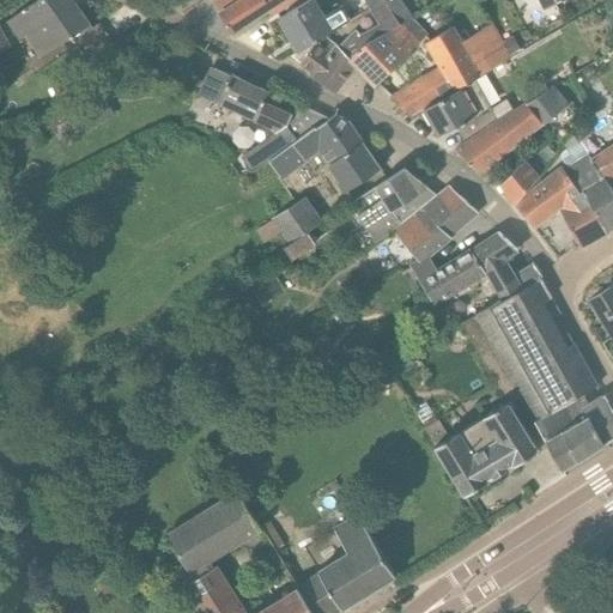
[(41,59),(72,38),(91,65),(116,47),(99,24),(92,29),(73,0),(38,0),(7,23),(20,41),(26,37),(41,59)]
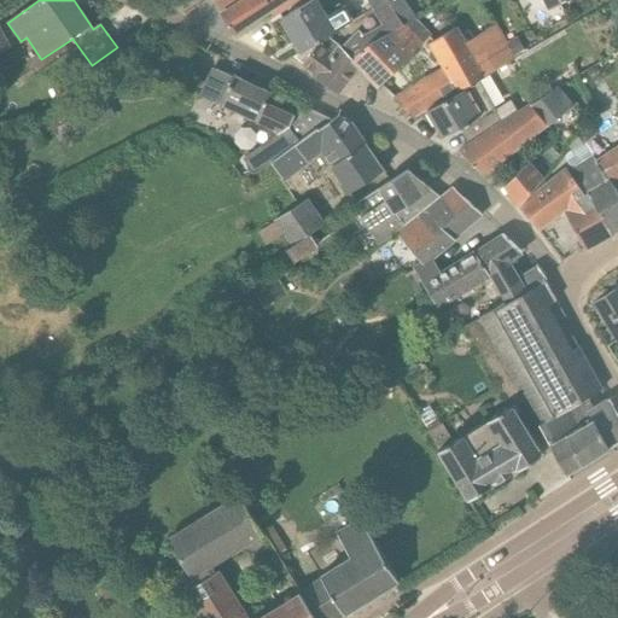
[(214,0),(222,13),(222,15),(234,34),(287,0),(214,0)]
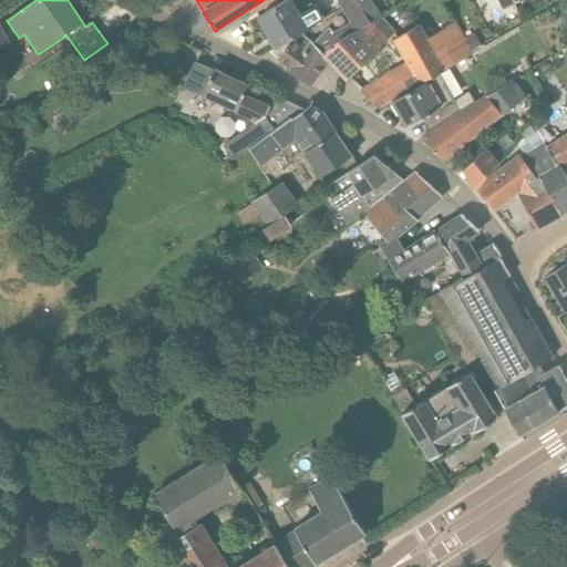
[(299,34),(301,33),(309,30),(325,20),(315,6),(300,14),(290,0),(287,0),(259,18),(277,48),(299,34)]
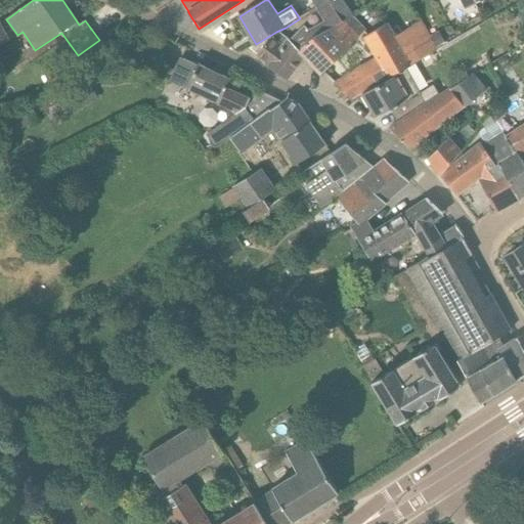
[(301,50),(304,55),(321,73),(366,29),(353,16),(342,23),(333,7),(320,14),(324,22),(309,31),(315,37),(301,50)]
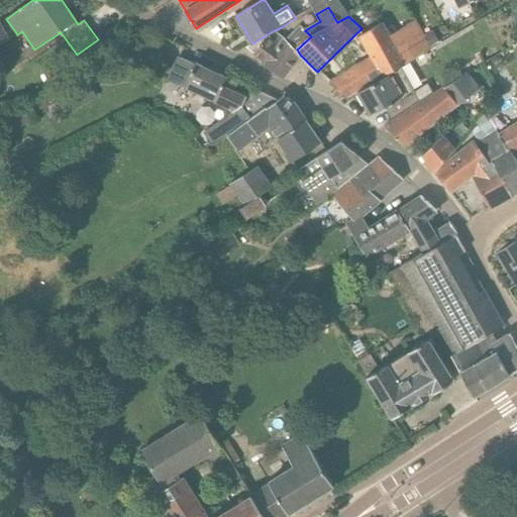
[(401,68),(432,49),(409,7),(379,25),(357,37),(372,60),(330,83),(346,99),(357,93),(401,68)]
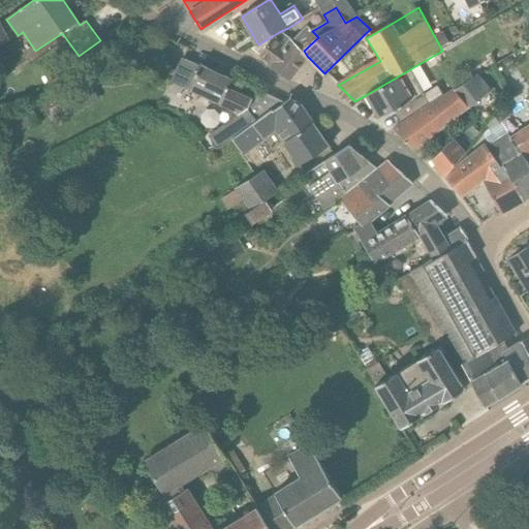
[(0,23),(0,44),(9,40),(0,23)]
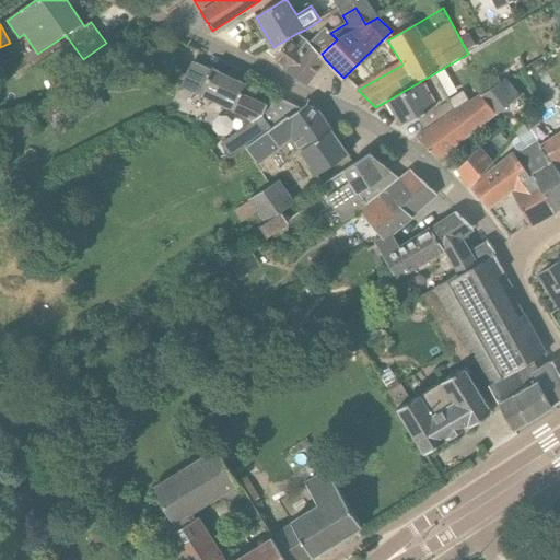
[(306,83),(325,59),(322,54),(337,39),(330,33),(326,27),(310,43),(298,33),(295,34),(273,47),(266,51),(289,68),(287,71),(306,83)]
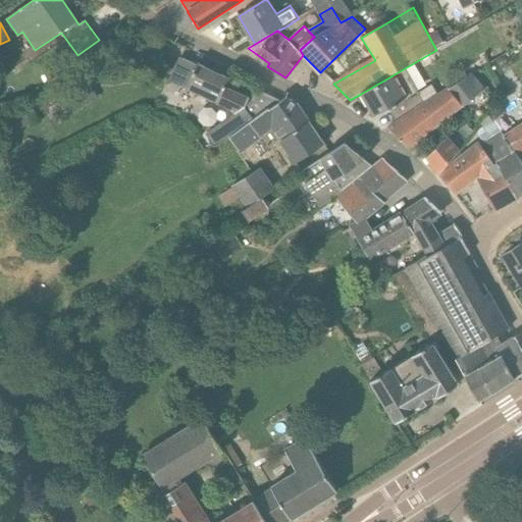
[(258,91),(248,99),(237,94),(241,84),(229,79),(230,77),(198,63),(197,65),(179,57),(169,81),(186,89),(186,90),(236,112),(204,135),(214,148),(224,142),(228,140),(281,102),(258,91)]
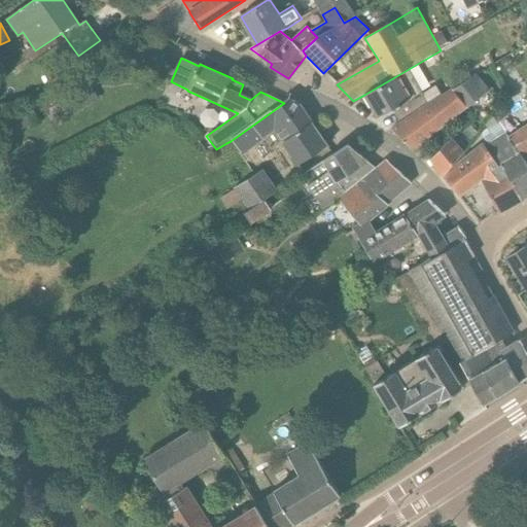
[(393,109),(401,123),(443,95),(436,85),(423,93),(409,69),(364,95),(378,117),(393,109)]
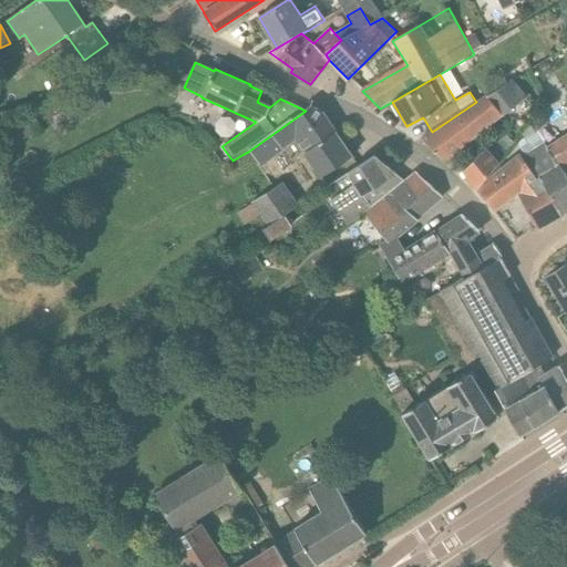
[(476,102),(432,132),(421,138),(444,161),(526,96),(513,79),(481,99),(476,102)]
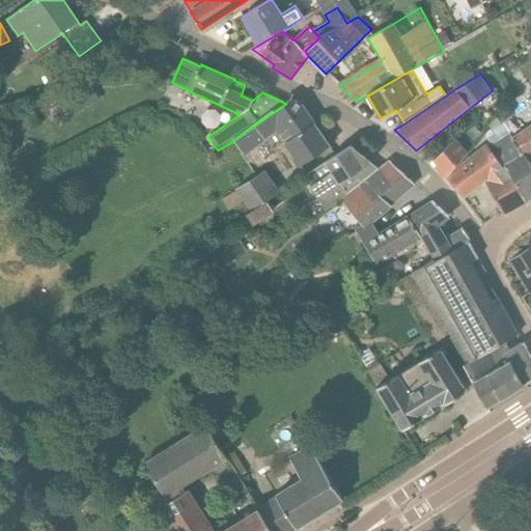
[(276,132),(300,167),(328,147),(303,106),(290,99),(286,104),(232,142),(244,157),(266,141),(266,140),(276,132)]
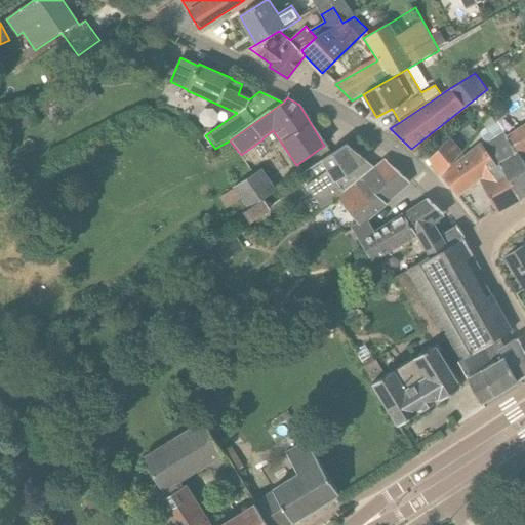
[(524,157),(524,123),(509,133),(519,152),(505,163),(523,197),(524,195),(524,164),(522,159),(524,157)]
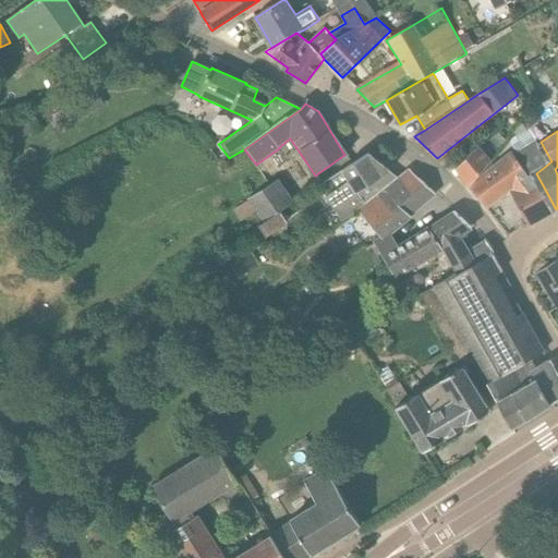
[(468,186),(490,160),(504,144),(494,134),(487,141),(478,146),(453,169),(468,186)]
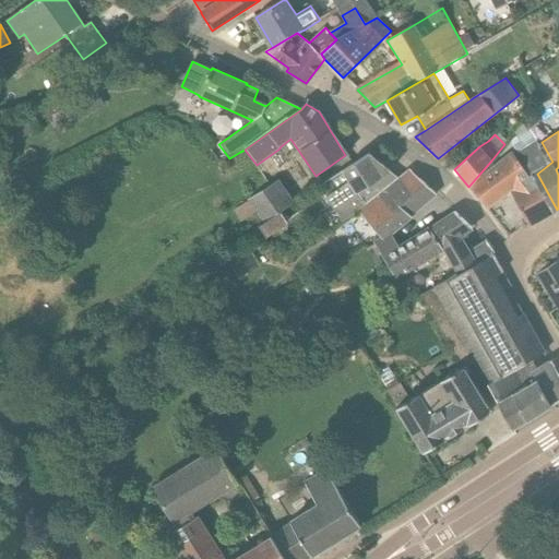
[(530,225),(557,210),(537,174),(552,162),(542,142),(539,144),(537,140),(514,155),(512,152),(496,166),(491,161),(468,187),(487,209),(511,191),(530,225)]
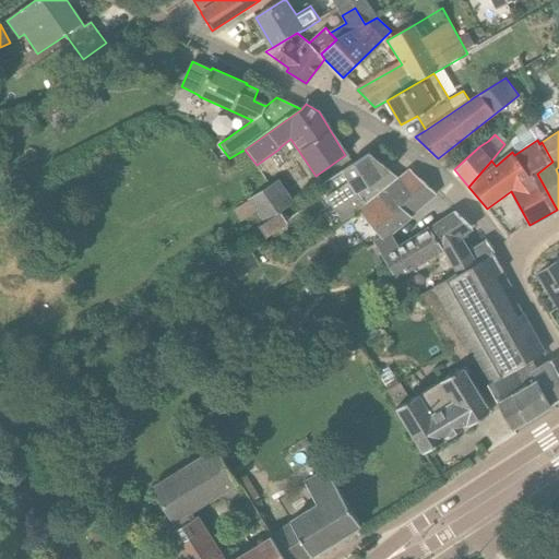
[(343,222),(358,211),(397,179),(369,154),(320,187),(343,222)]
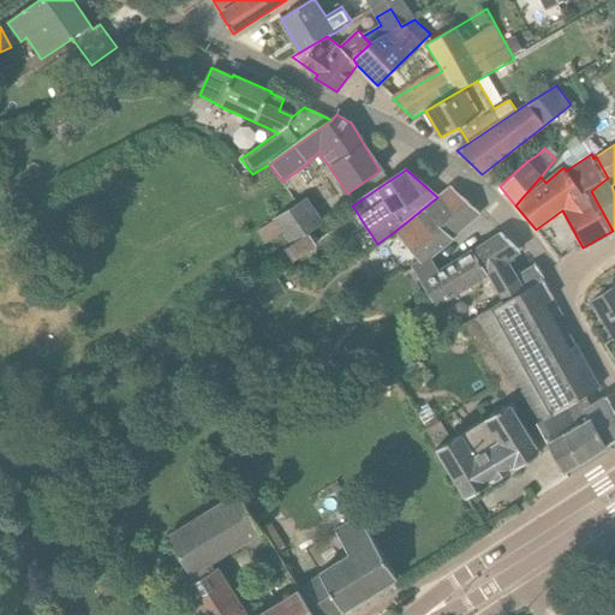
[(488,276),(472,251),(471,249),(439,270),(433,258),(454,240),(453,237),(479,214),(449,186),(437,197),(394,232),(419,261),(411,266),(436,308),(488,276)]
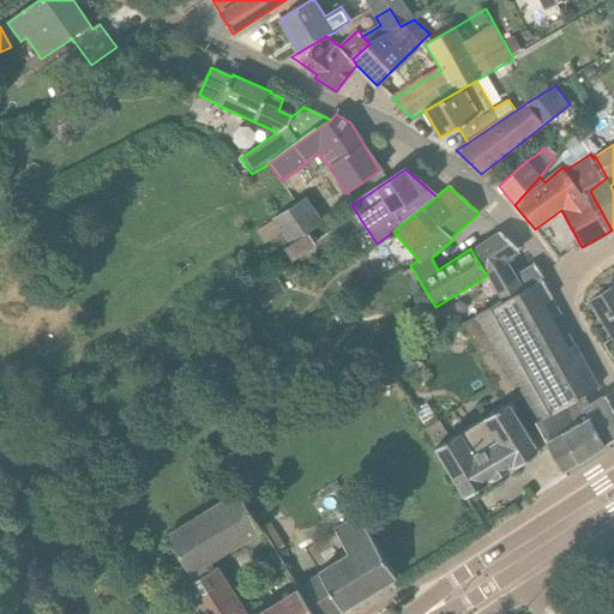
[(318,246),(308,233),(324,223),(307,198),(270,220),(271,222),(258,230),(274,256),(283,250),(293,262),(318,246)]
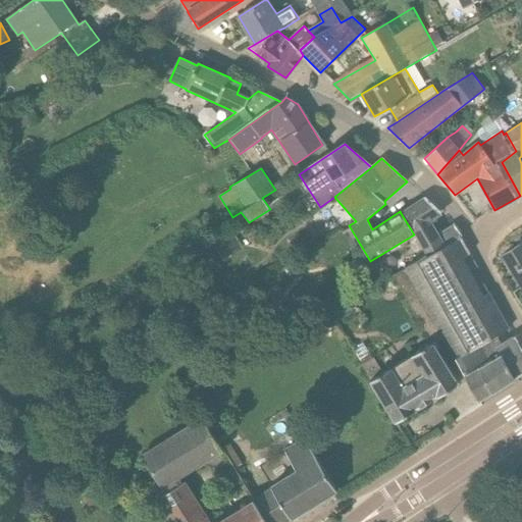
[(462,236),(455,225),(437,236),(429,221),(441,212),(425,197),(401,213),(414,235),(427,256),(460,237),(462,236)]
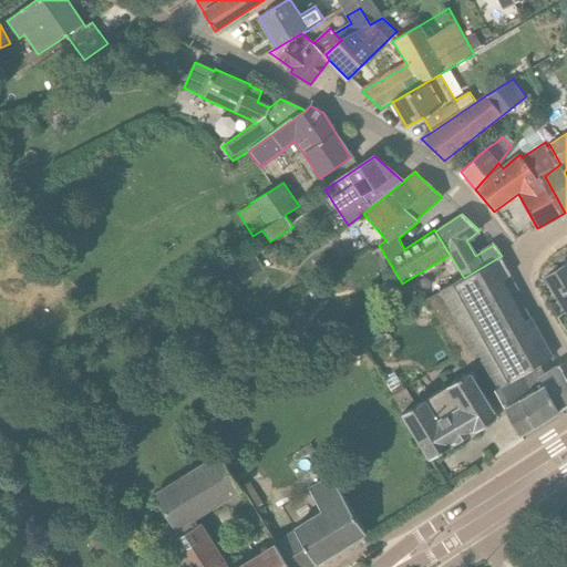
[(539,366),(552,357),(531,318),(525,321),(502,279),(509,275),(500,257),(464,278),(449,286),(441,290),(428,298),(463,363),(477,356),(493,388),(519,436),(566,405),(566,381),(558,368),(544,377),(544,375),(544,372),(543,370),(543,369),(543,368),(540,367),(539,366)]
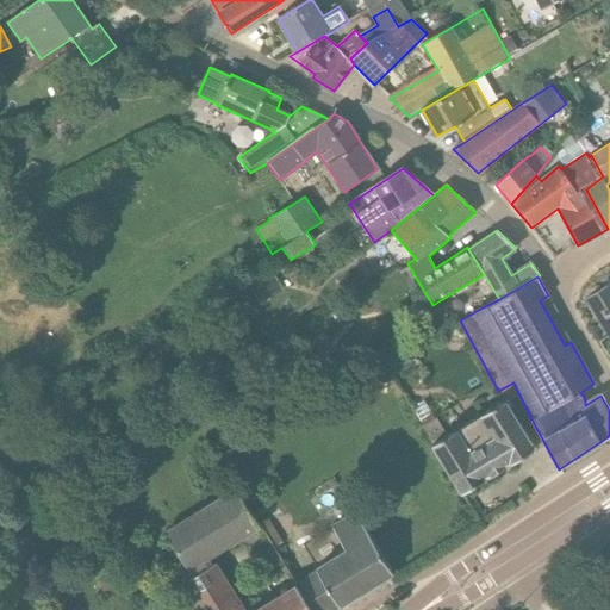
[(609,285),(590,297),(609,331),(609,285)]
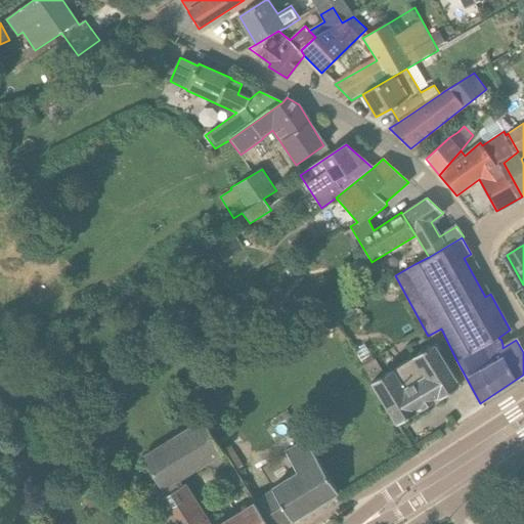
[(373,382),(372,383),(398,424),(419,411),(419,410),(439,397),(440,398),(460,385),(447,363),(455,358),(441,329),(428,336),(433,345),(385,374),(375,358),(368,362),(356,342),(351,346),(373,382)]
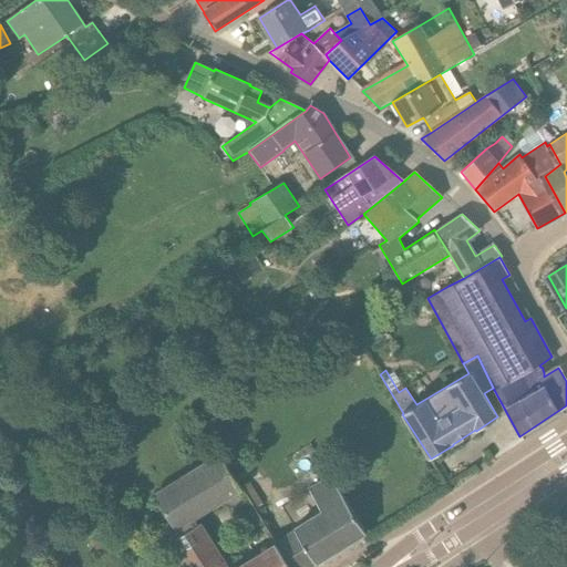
[(243,491),(241,488),(219,454),(196,470),(154,495),(177,532),(243,491)]
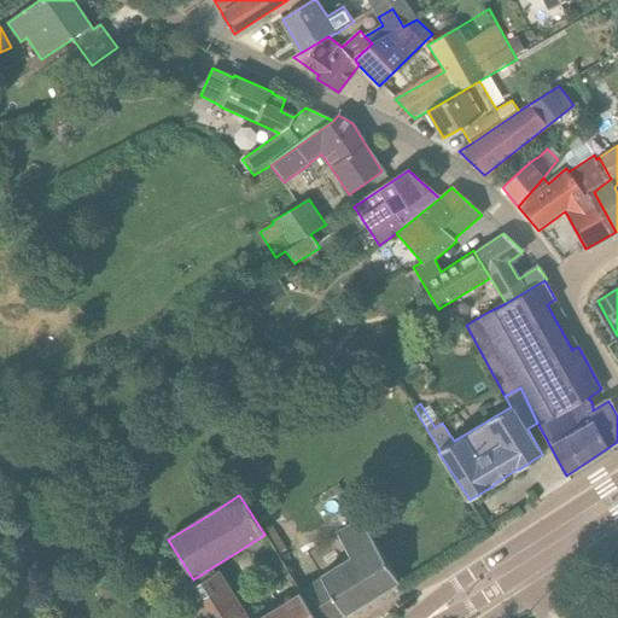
[(337,617),(344,614),(398,581),(360,518),(336,534),(350,557),(320,576),(321,577),(299,592),(315,617),(337,617)]
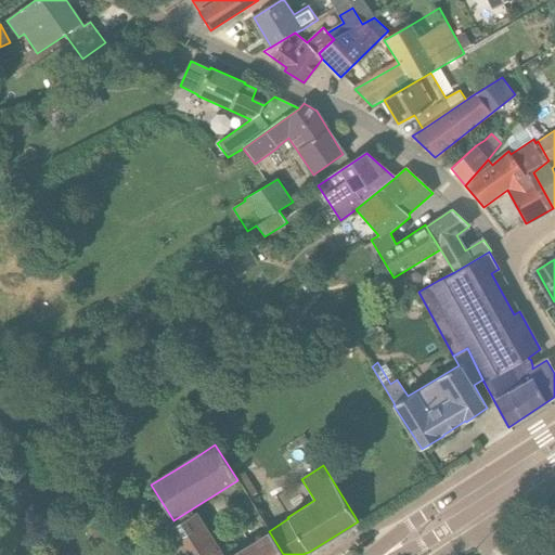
[(249,499),(257,494),(244,473),(236,478),(237,480),(249,499)]
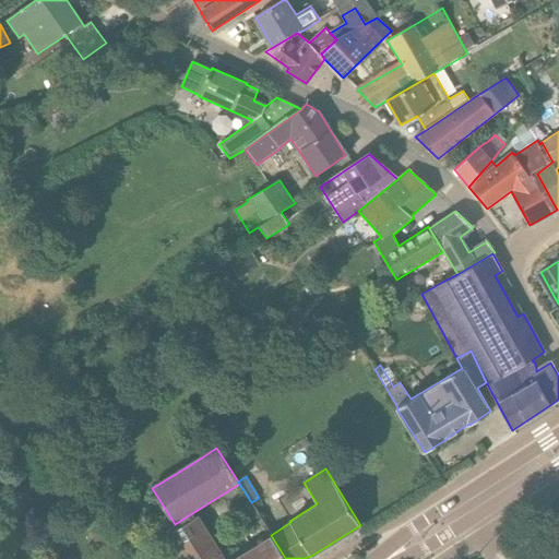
[(285,558),(271,535),(233,558),(225,558),(198,516),(168,535),(182,558),(285,558)]
